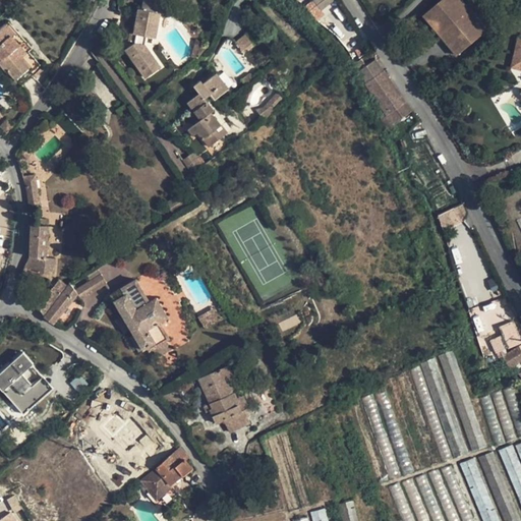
[(166,0),(145,0),(145,2),(143,9),(138,8),(134,34),(136,34),(134,43),(125,49),(146,77),(161,67),(145,45),(147,36),(156,38),(160,13),(163,14),(166,0)]
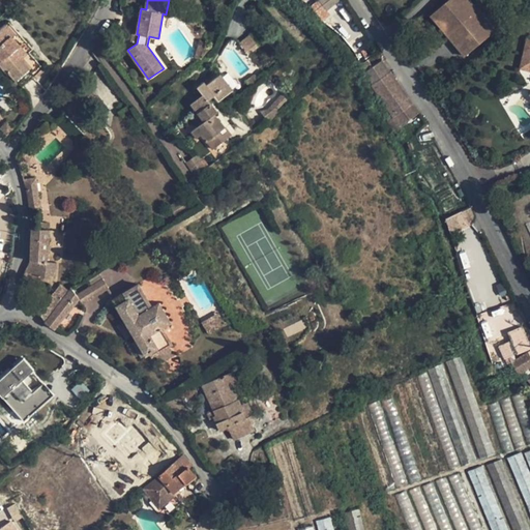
[(320,19),(341,2),(339,0),(317,0),(310,5),(320,19)]
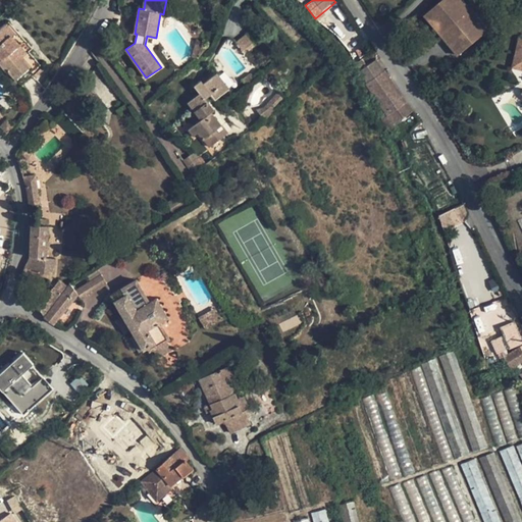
[(442,0),(425,15),(459,55),(488,31),(462,0),(442,0)]
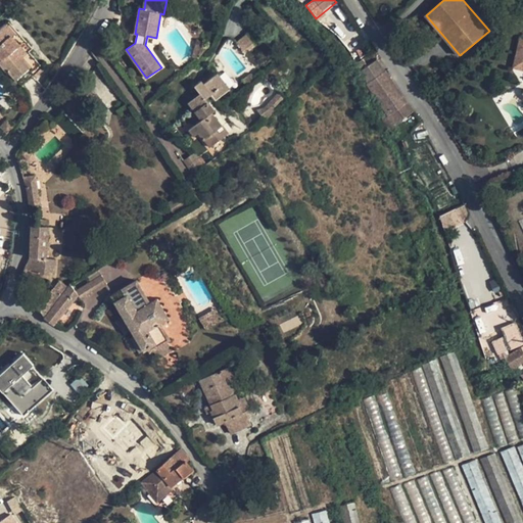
[(6,24),(14,33),(16,31),(8,21),(6,24)]
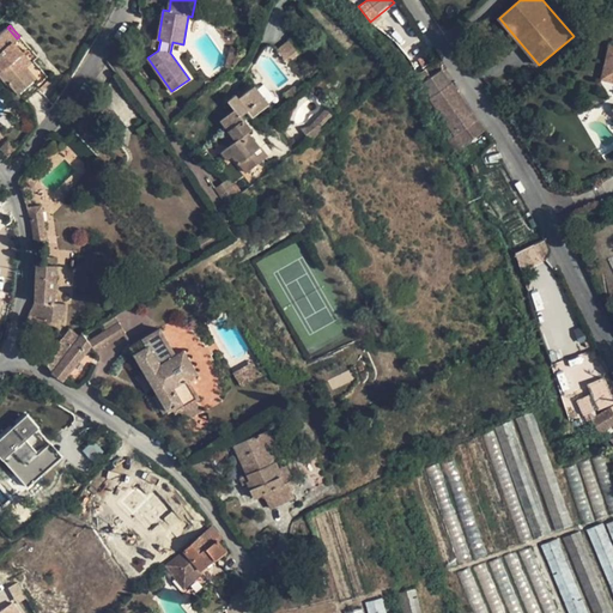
[(0,67),(2,70),(0,71),(0,74),(7,84),(10,83),(25,102),(43,86),(40,83),(48,76),(44,72),(36,78),(28,67),(34,60),(38,56),(30,47),(23,53),(13,41),(17,38),(7,28),(0,34),(0,67)]
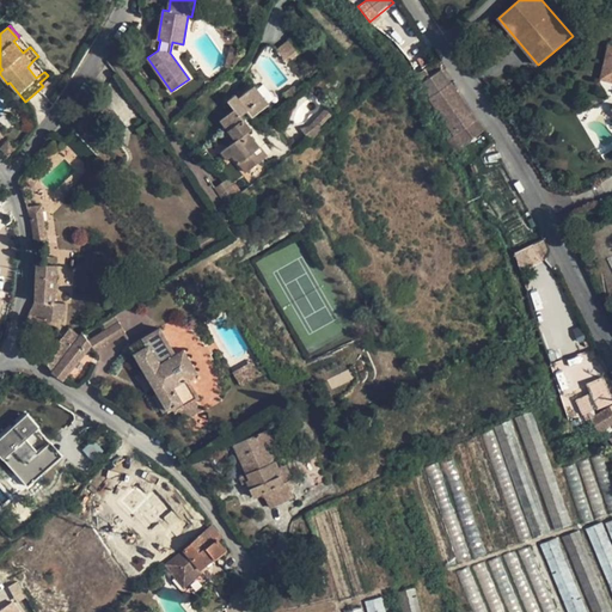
[(30,47),(19,36),(17,38),(13,41),(23,53),(30,47)]
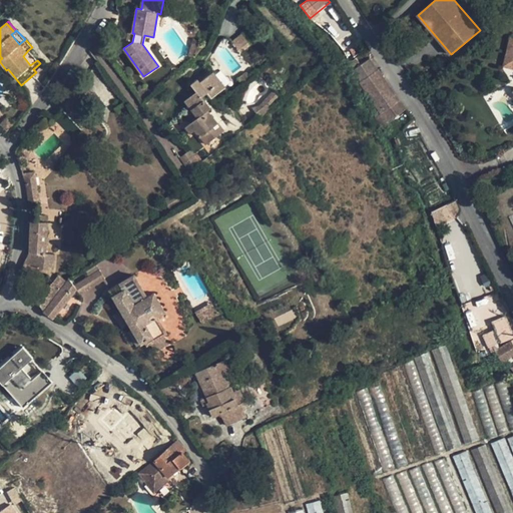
[(250,45),(241,34),(232,41),(241,52),(250,45)]
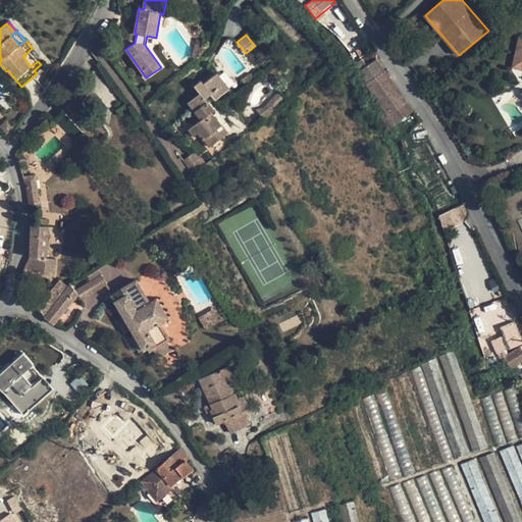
[(206,48),(198,40),(198,39),(197,38),(191,57),(197,58),(199,57),(201,54),(203,53),(205,50),(206,48)]
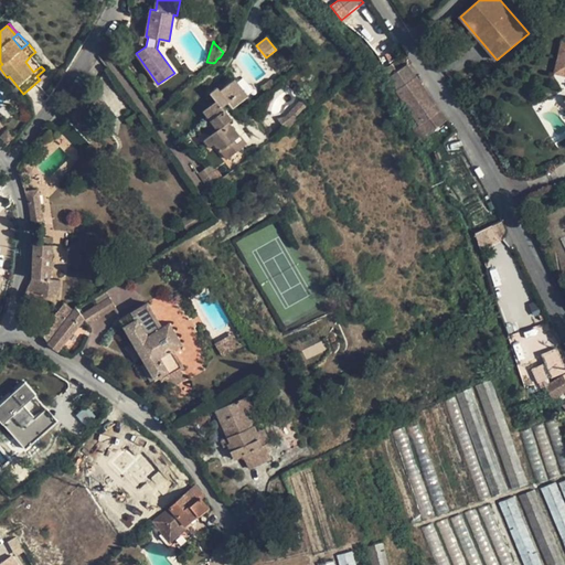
[(41,66),(31,55),(25,62),(33,72),(41,66)]
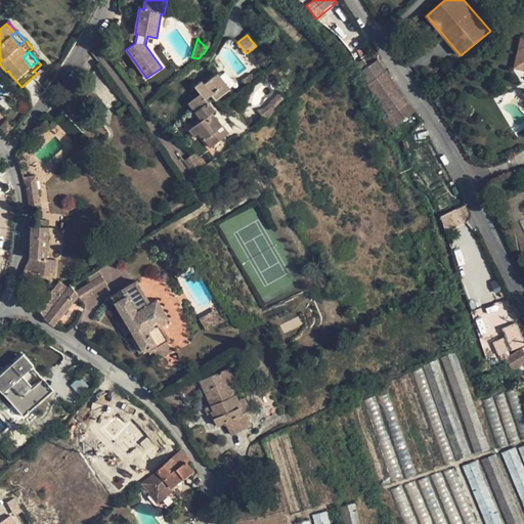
[(523,52),(518,51),(514,69),(522,71),(523,62),(523,52)]
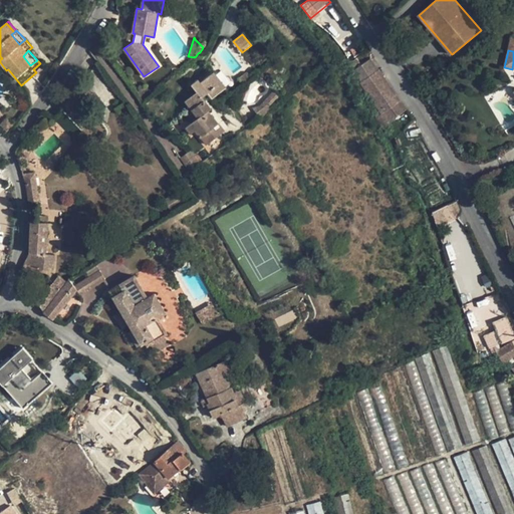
[(355,58),(349,64),(353,70),(360,65),(355,58)]
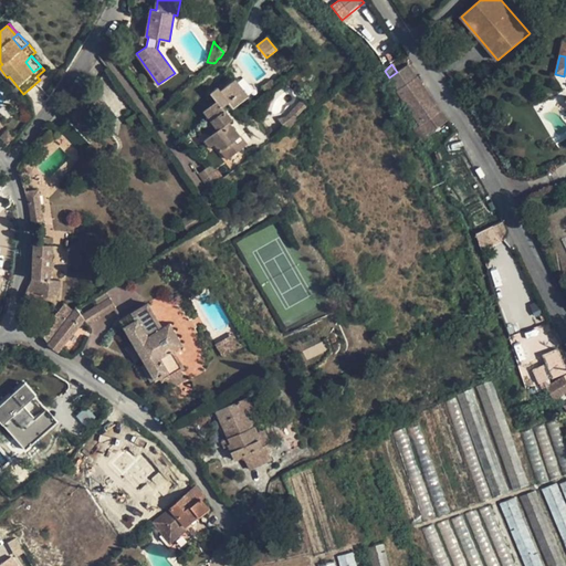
[(420,125),(413,129),(422,140),(448,121),(441,111),(417,77),(408,64),(397,72),(391,76),(397,91),(420,125)]
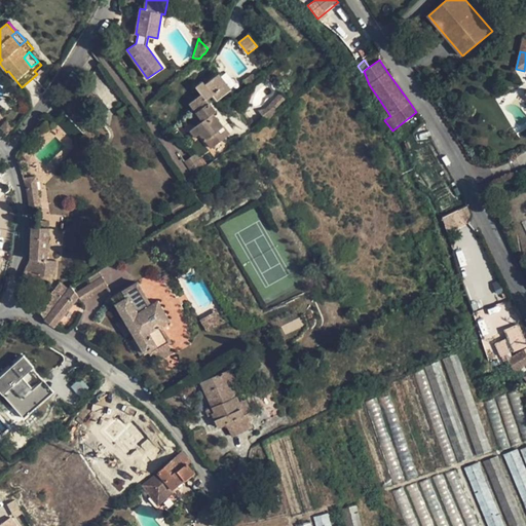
[(189,103),(196,112),(209,102),(207,99),(212,96),(216,101),(231,89),(219,74),(204,84),(202,81),(196,86),(201,94),(189,103)]
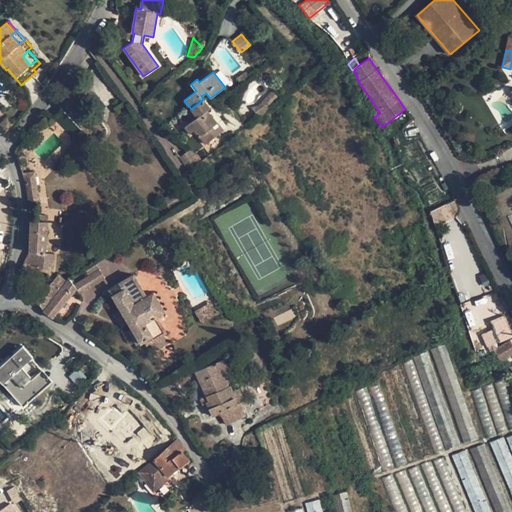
[(246,72),(238,78),(242,83),(250,77),(246,72)]
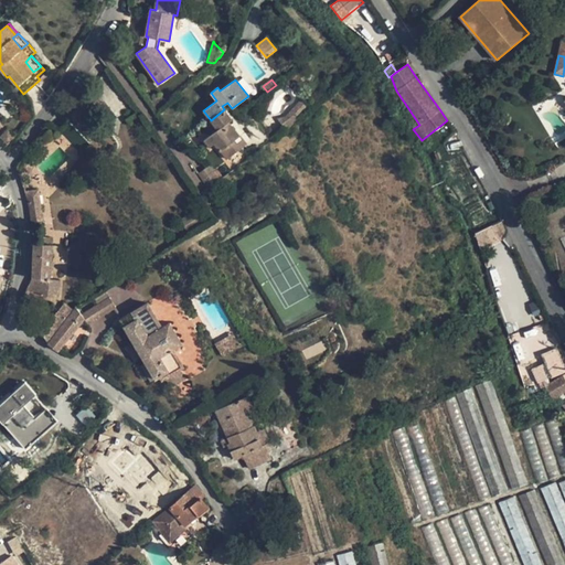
[(300,100),(290,110),(296,116),(306,105),(300,100)]
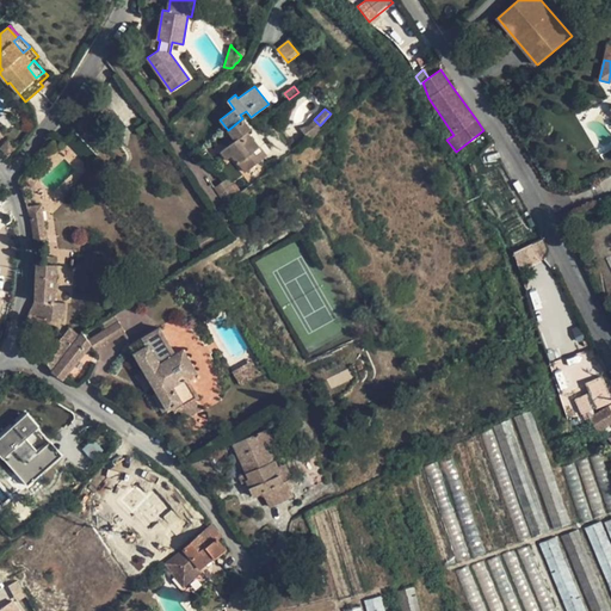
[(251,128),(242,118),(228,130),(235,140),(228,146),(221,152),(227,159),(232,155),(245,172),(263,159),(242,135),(247,130),(251,128)]
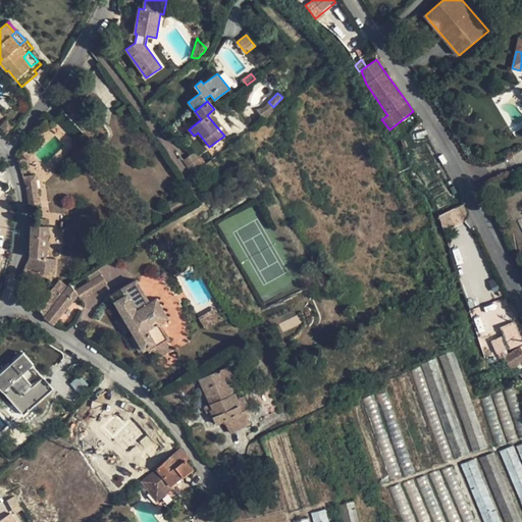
[(195,111),(189,115),(195,124),(201,119),(195,111)]
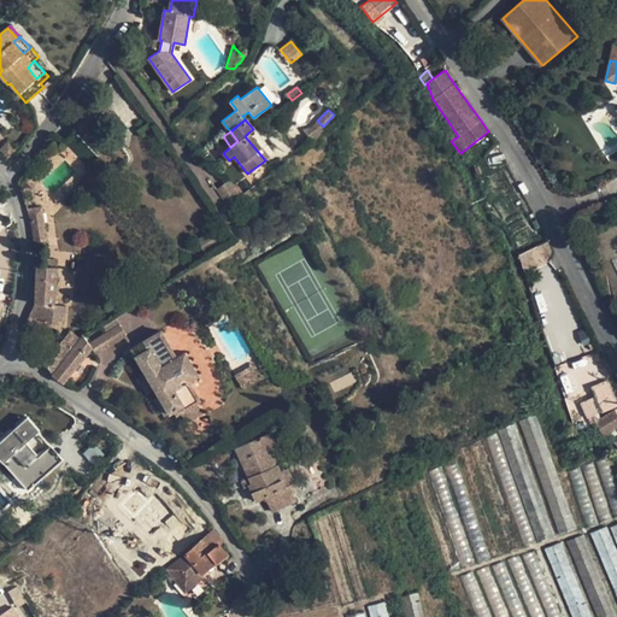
[(250,131),(245,136),(265,160),(269,157),(250,131)]
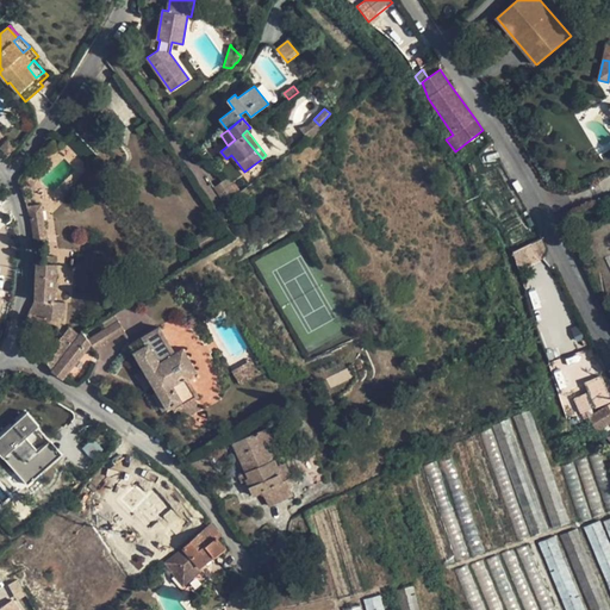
[(226,178),(213,187),(224,203),(237,193),(226,178)]
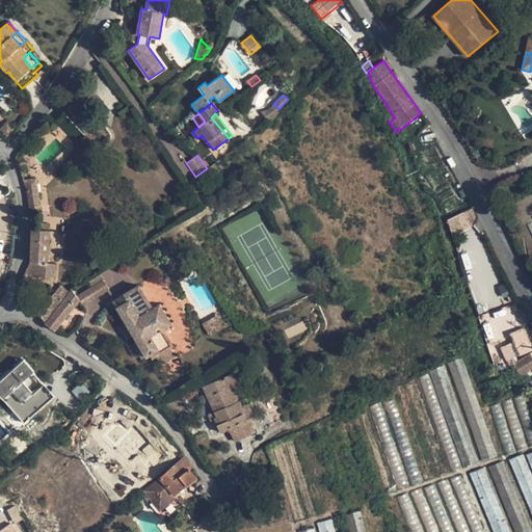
[(24,182),(27,193),(38,192),(36,178),(24,181),(24,182)]
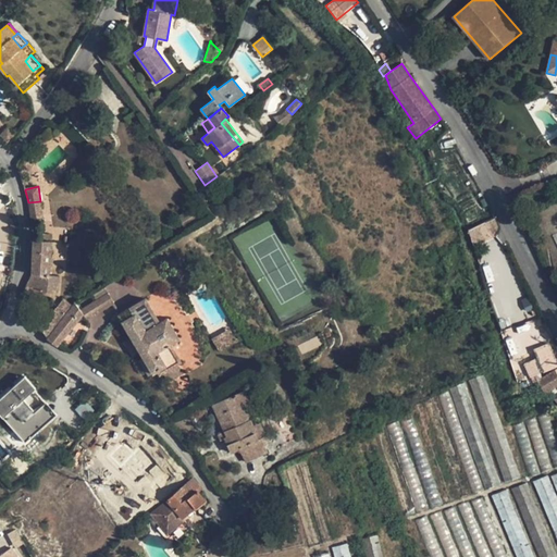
[(40,201),(28,202),(31,219),(42,218),(40,201)]
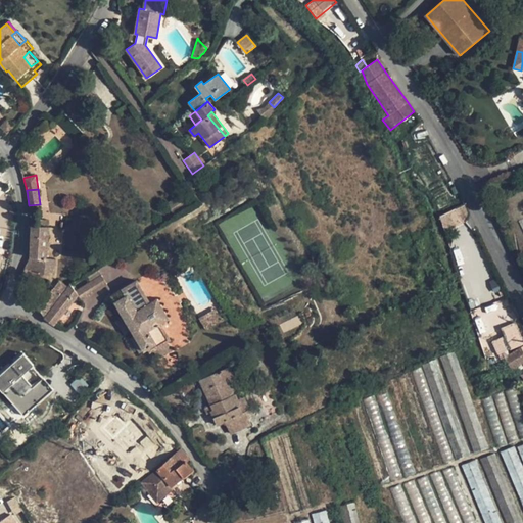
[(465,205),(440,217),(443,227),(452,228),(463,223),(462,221),(467,218),(468,217),(469,212),(465,205)]
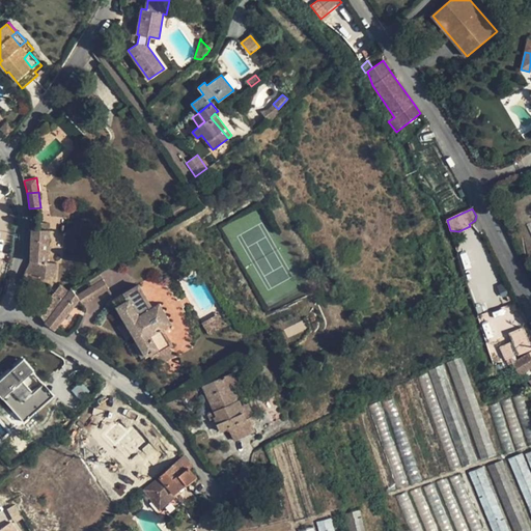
[(30,261),(26,272),(24,276),(55,279),(56,263),(47,262),(50,229),(32,228),(30,261)]
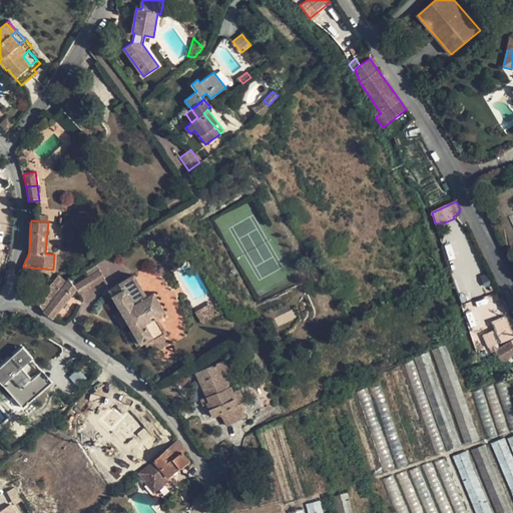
[(99,270),(74,286),(76,289),(81,294),(105,279),(99,270)]
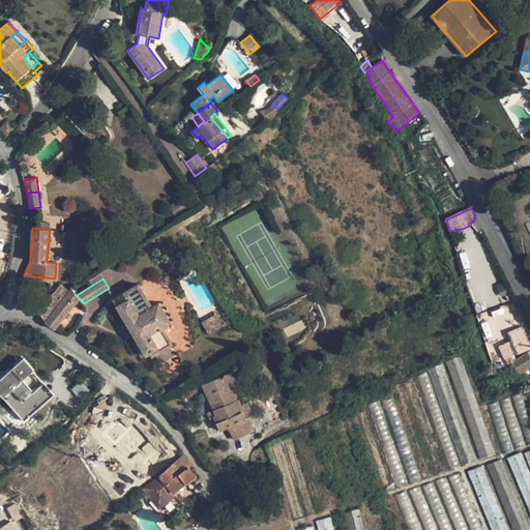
[(139,284),(112,299),(125,321),(134,333),(137,340),(146,355),(149,353),(152,357),(154,355),(170,347),(173,345),(162,327),(171,322),(159,302),(152,306),(139,284)]
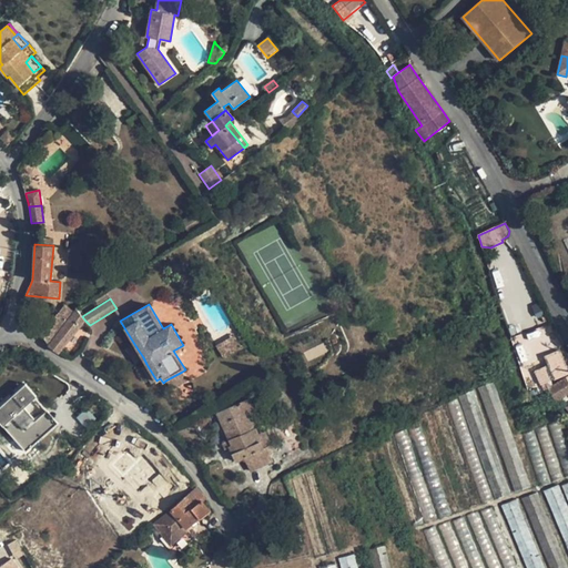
[(58,314),(41,335),(49,345),(74,312),(66,305),(59,315),(58,314)]
